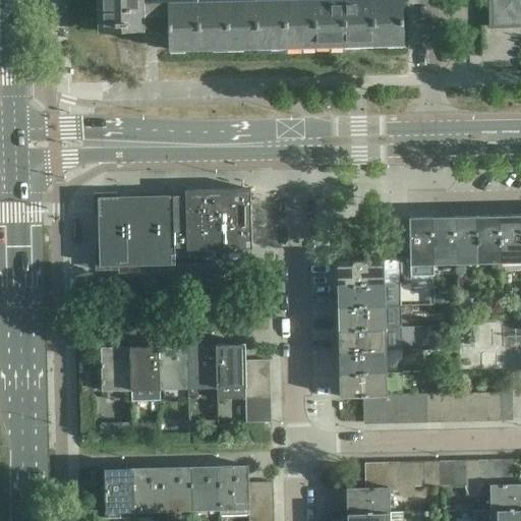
[(403,45),(402,4),(387,4),(387,1),(169,6),(169,1),(143,2),(143,0),(97,0),(98,25),(145,24),(143,16),(168,15),(168,50),(403,45)]
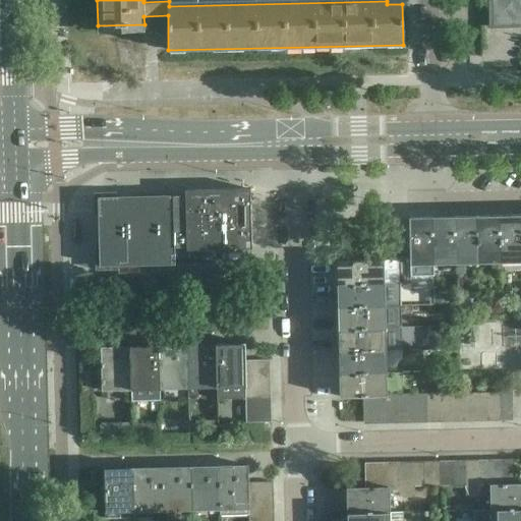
[(520,0),(490,0),(491,25),(520,24),(520,0)]
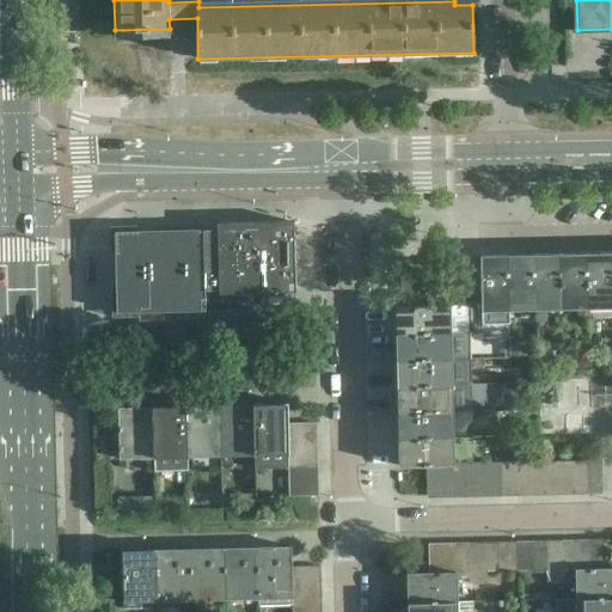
[(295,292),(294,222),(218,224),(218,230),(219,291),(220,293),(295,292)]
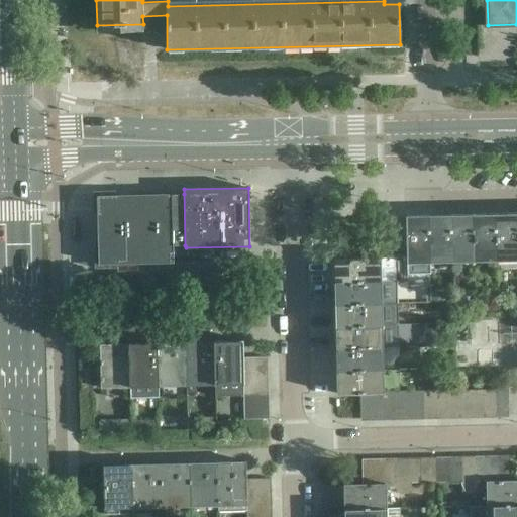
[(185,245),(184,194),(114,196),(114,202),(104,214),(98,214),(98,245),(94,245),(94,269),(117,268),(117,264),(173,263),(173,245),(185,245)]
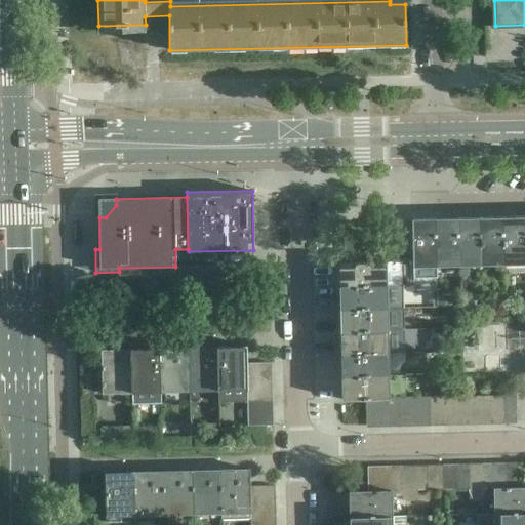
[(505,265),(502,220),(502,216),(480,217),(482,261),(493,261),(493,265),(505,265)]
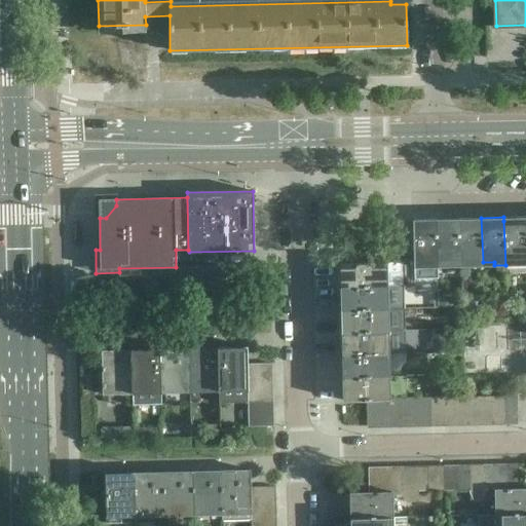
[(525,264),(525,217),(503,217),(503,221),(505,265),(525,264)]
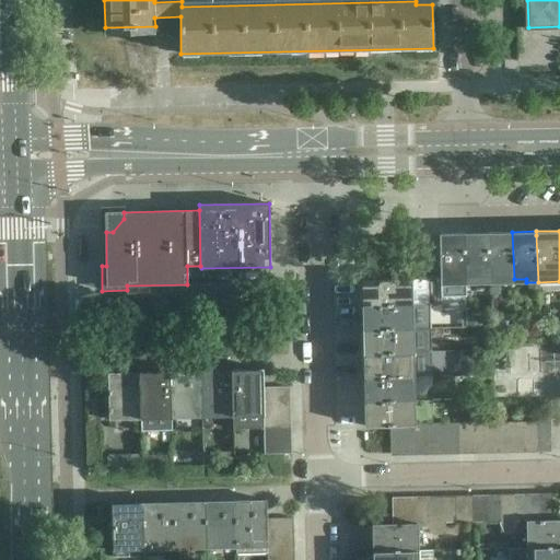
[(490,283),(488,236),(488,232),(464,233),(466,280),(478,280),(478,283),(490,283)]
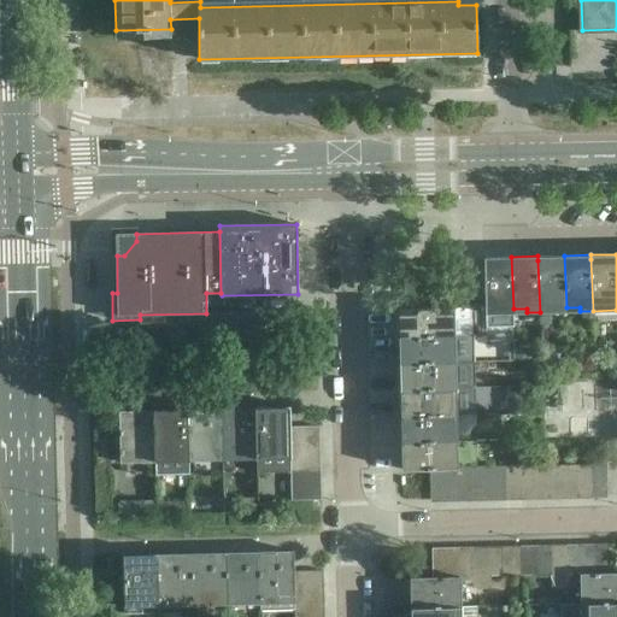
[(566,307),(564,256),(538,256),(538,260),(540,312),(566,312),(566,307)]
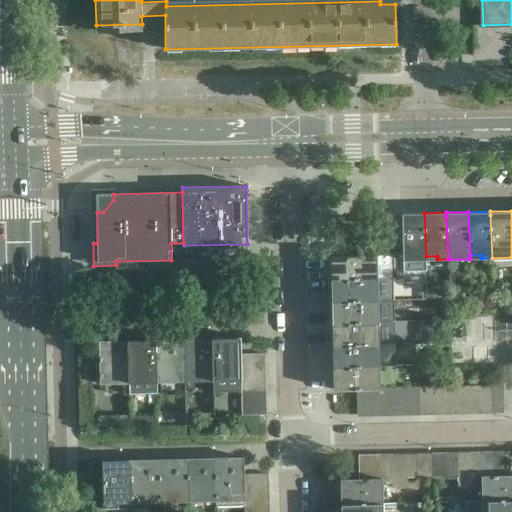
[(426,260),(426,256),(424,213),(402,213),(403,257),(403,260),(426,260)]
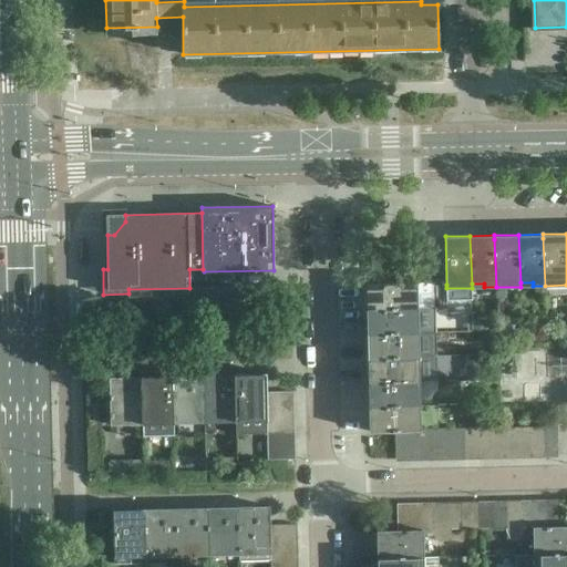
[(419,309),(418,284),(366,285),(367,310),(370,310),(419,309)]
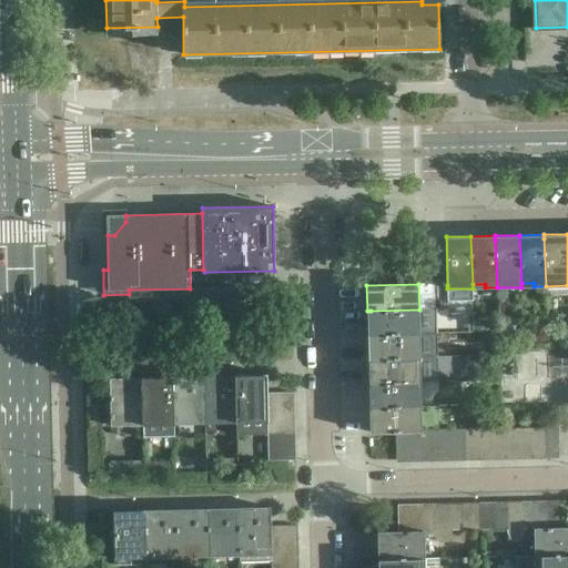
[(419,334),(419,310),(371,311),(367,311),(367,335),(419,334)]
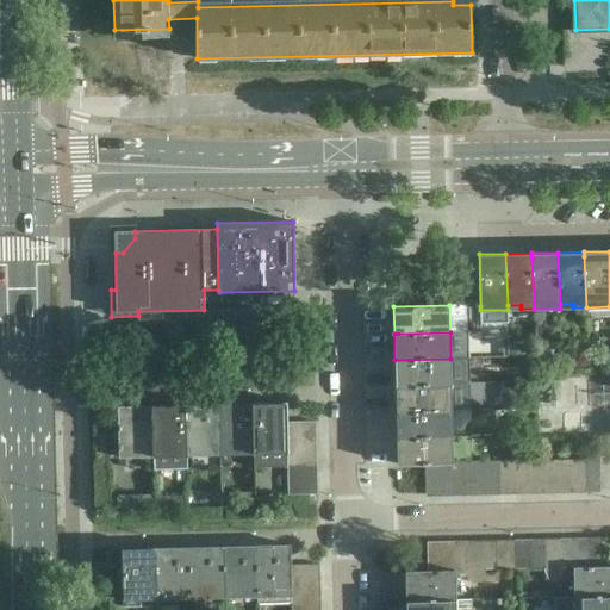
[(452,385),(450,359),(394,360),(396,386),(399,386),(452,385)]
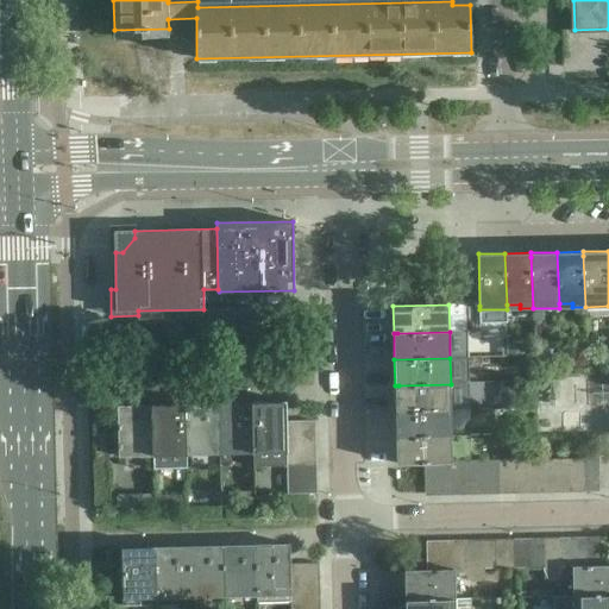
[(451,410),(451,384),(399,385),(395,385),(395,412),(400,412),(451,410)]
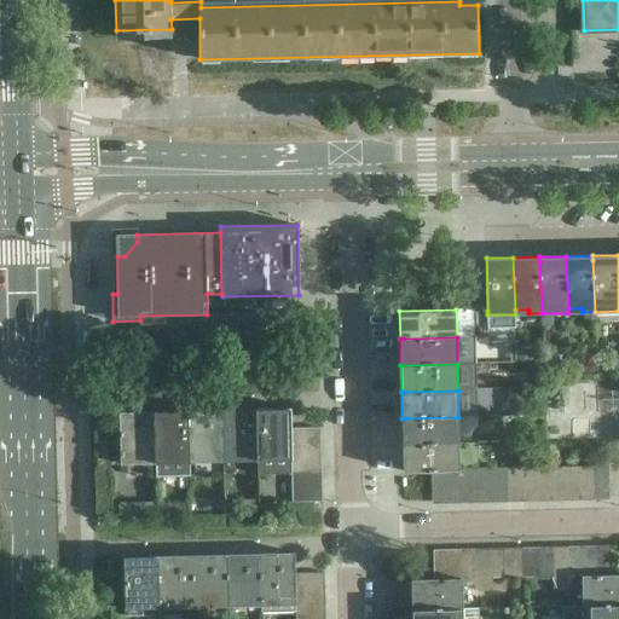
[(291,444),(291,428),(290,409),(275,409),(275,415),(256,415),(256,456),(291,455),(291,444)]
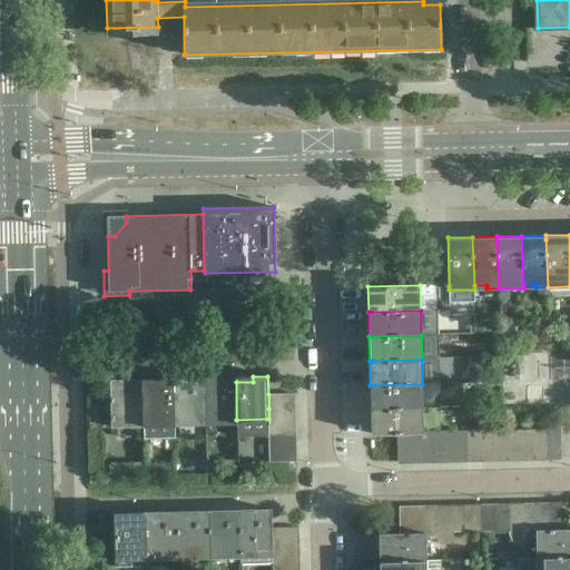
[(205,421),(205,383),(205,377),(174,379),(174,384),(174,421),(205,421)]
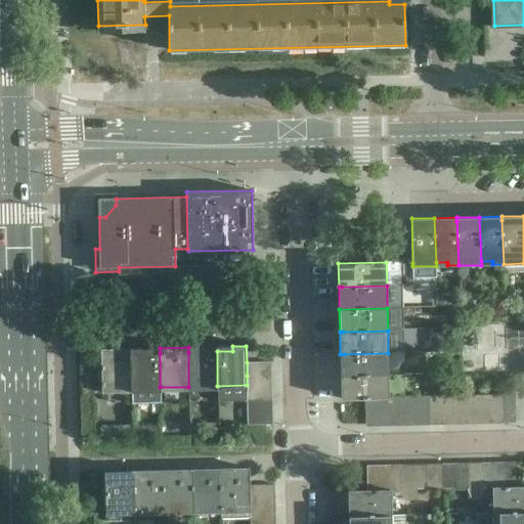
[(217,386),(217,351),(217,347),(204,347),(204,352),(188,352),(188,386),(217,386)]
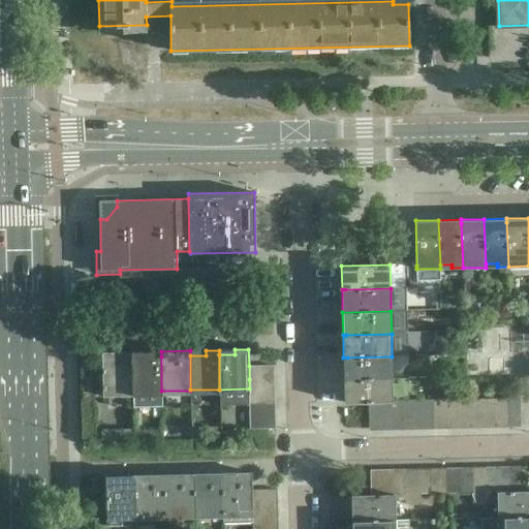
[(161,391),(161,356),(161,351),(148,351),(148,356),(132,356),(132,392),(161,391)]
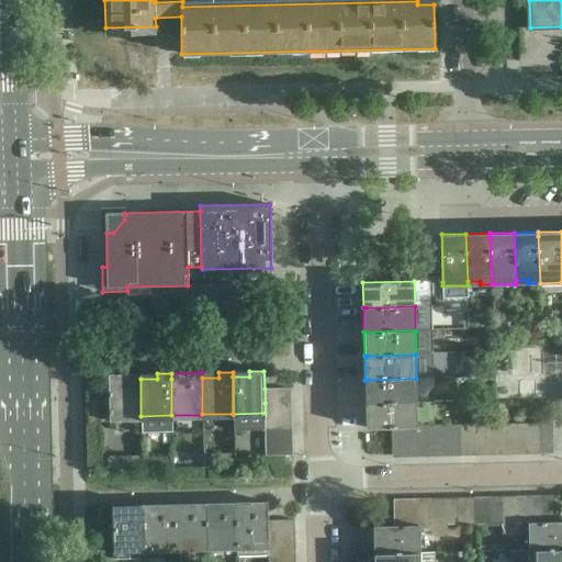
[(141,416),(141,379),(141,374),(126,374),(126,380),(109,380),(109,394),(104,394),(105,409),(109,409),(110,416),(141,416)]
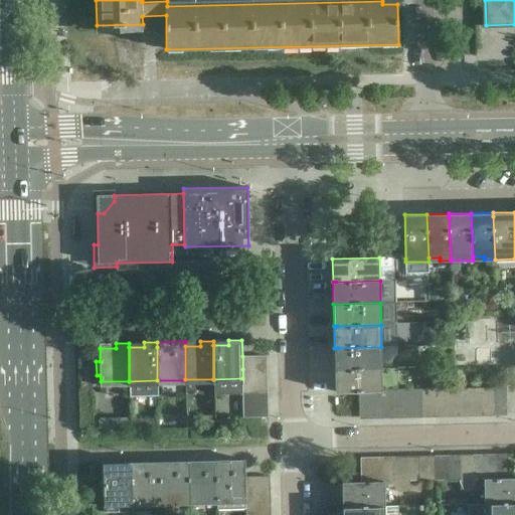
[(378,368),(378,357),(381,357),(381,347),(338,348),(334,348),(335,370),(338,370),(378,369),(378,368)]
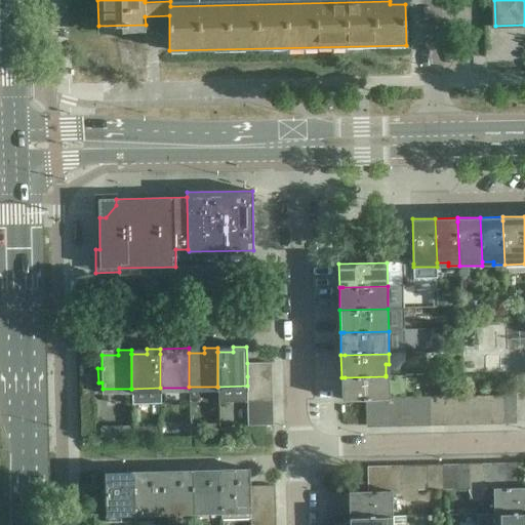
[(272,375),(272,364),(272,363),(247,363),(247,376),(272,375)]
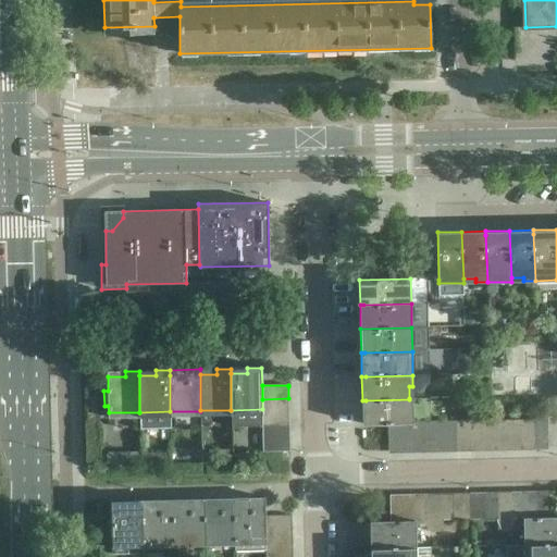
[(288,411),(288,398),(262,399),(262,409),(262,412),(288,411)]
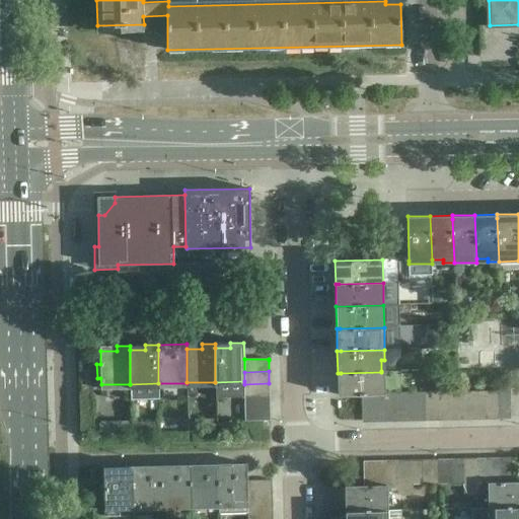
[(382,393),(382,382),(385,382),(385,371),(381,371),(381,372),(341,373),(338,373),(338,396),(363,395),(363,393),(376,393),(382,393)]
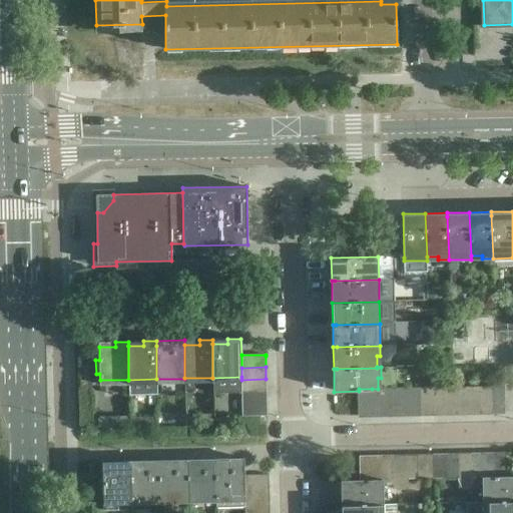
[(267,391),(266,379),(241,380),(242,392),(267,391)]
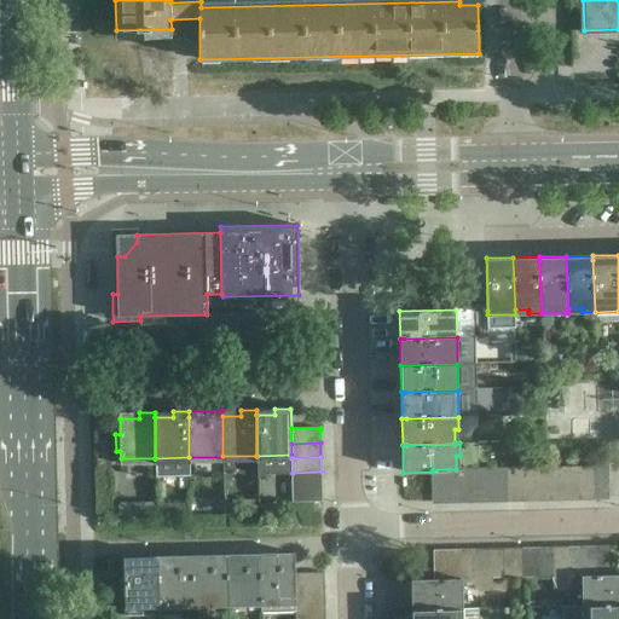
[(594,497),(594,466),(579,467),(579,497),(594,497)]
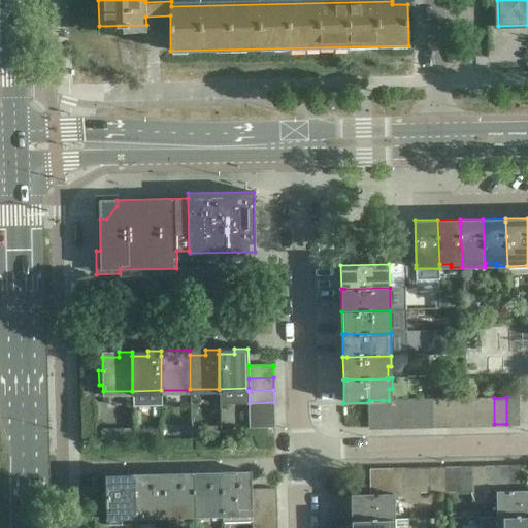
[(520,424),(519,397),(506,397),(506,424),(520,424)]
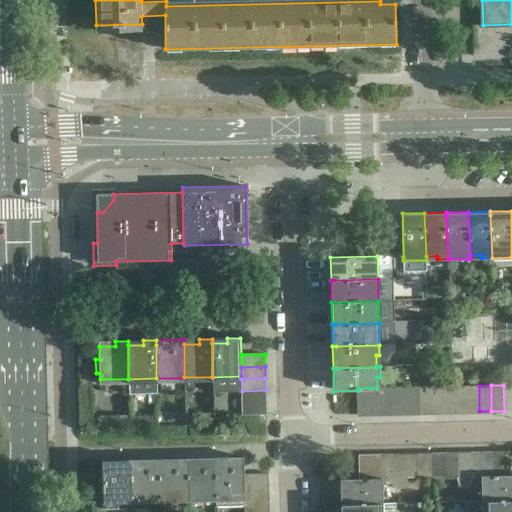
[(455,412),(455,386),(443,387),(443,412),(455,412)]
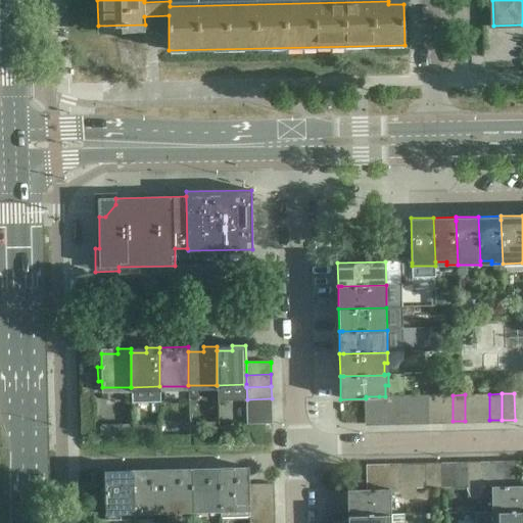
[(477,420),(477,394),(465,394),(465,421),(477,420)]
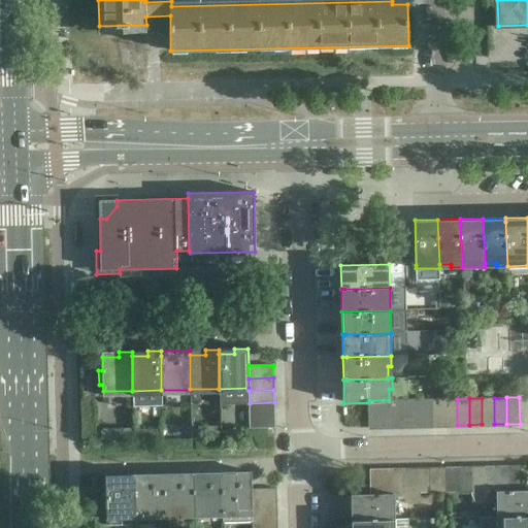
[(494,424),(494,398),(482,398),(482,424),(494,424)]
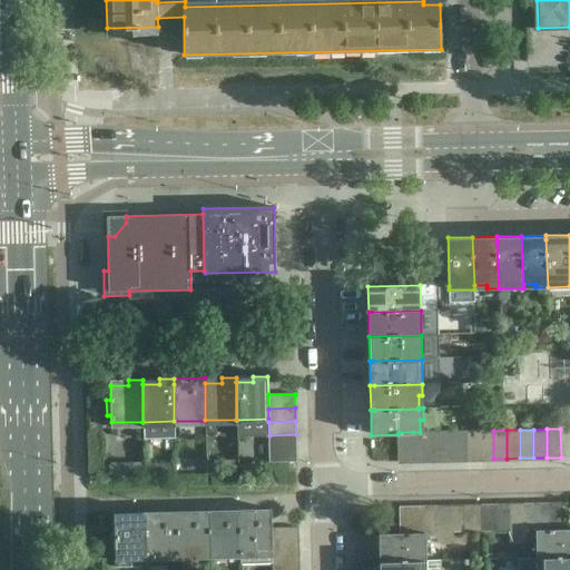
[(453,460),(453,431),(440,432),(440,460),(453,460)]
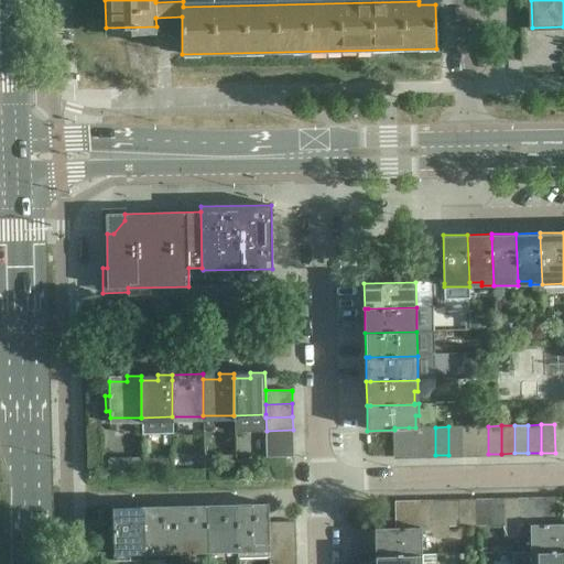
[(462,455),(462,426),(448,426),(448,455),(462,455)]
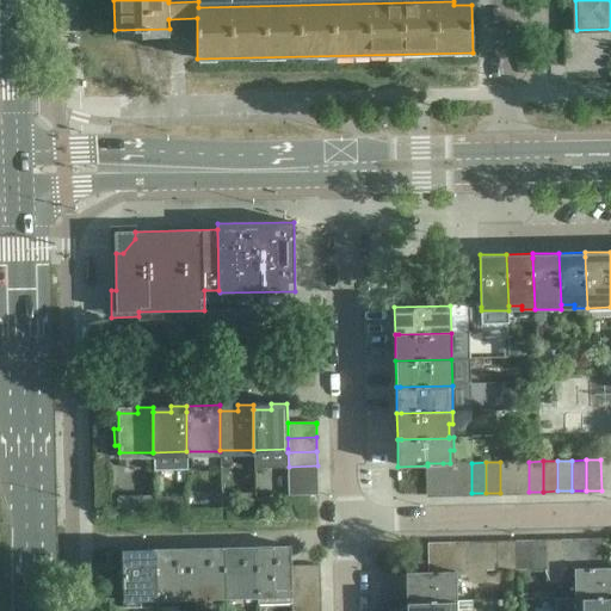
[(514,492),(514,462),(500,462),(500,493),(514,492)]
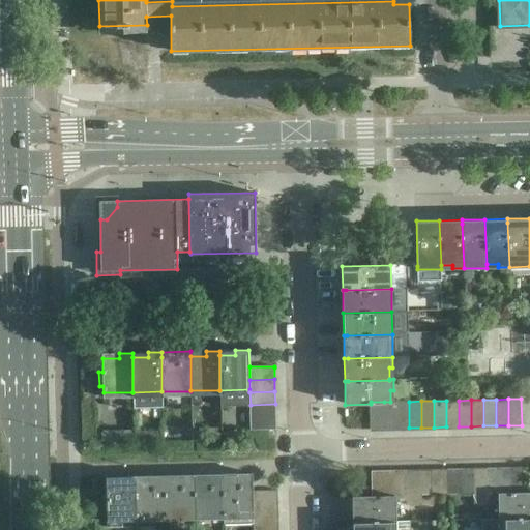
[(459,427),(459,401),(446,401),(446,427),(459,427)]
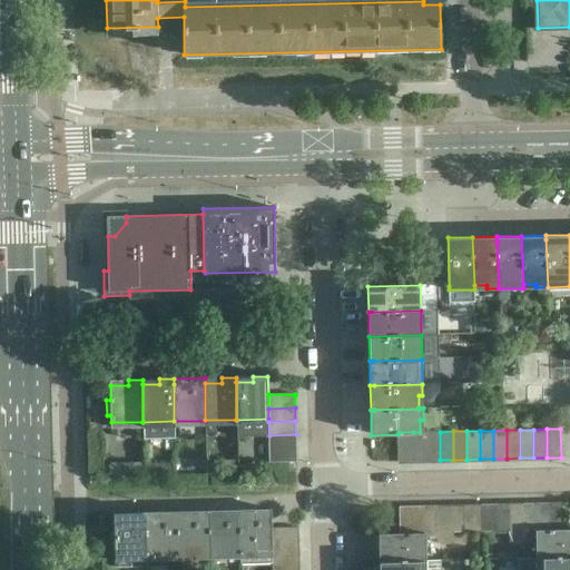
[(413,461),(413,432),(399,432),(399,434),(400,461),(413,461)]
